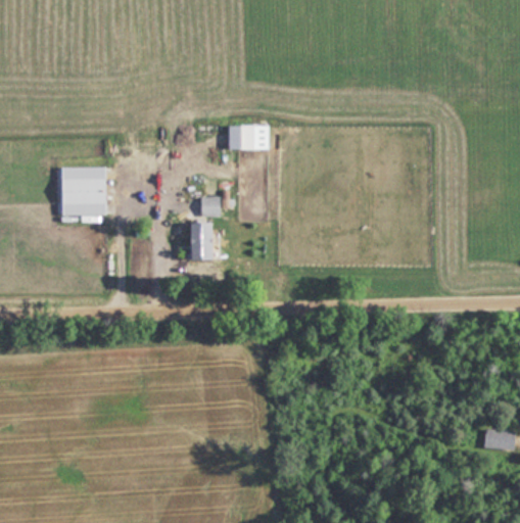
[(229,149),(269,150),(269,125),(229,125),(229,149)]
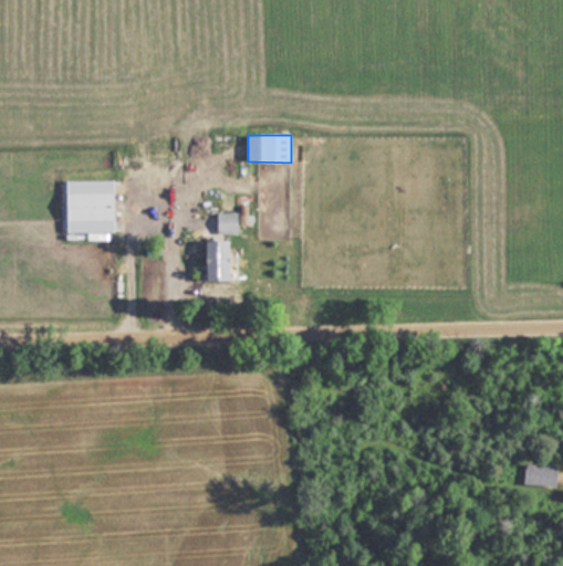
[(288,210),(288,190),(267,190),(267,210),(288,210)]
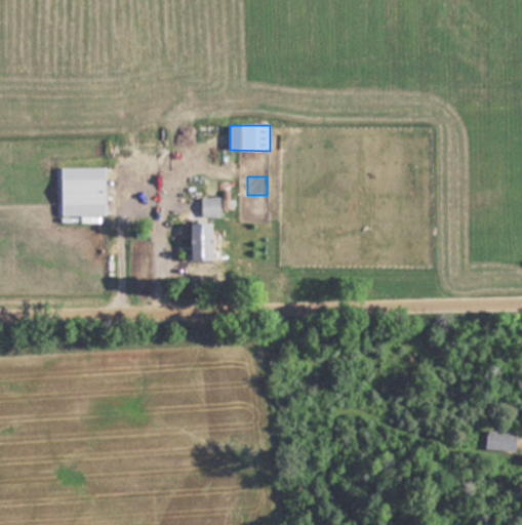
[(108,178),(62,178),(62,205),(108,205),(108,178)]
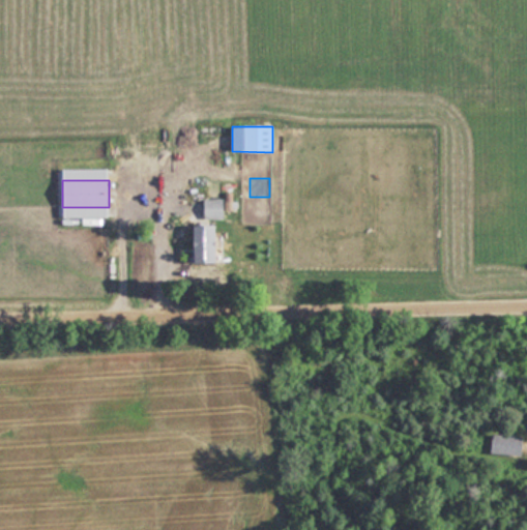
[(223,199),(203,199),(203,218),(223,218),(223,199)]
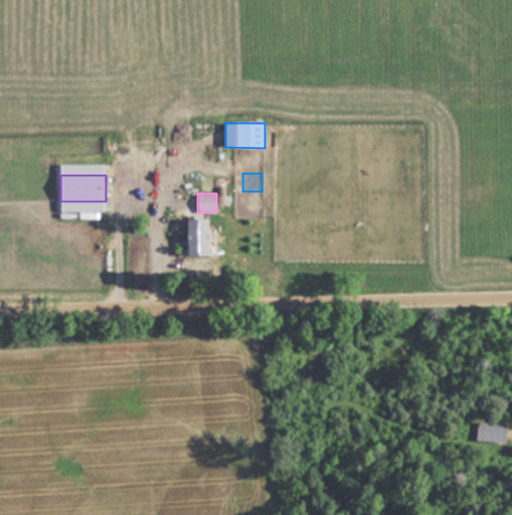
[(190,221),(191,247),(211,246),(210,221),(190,221)]
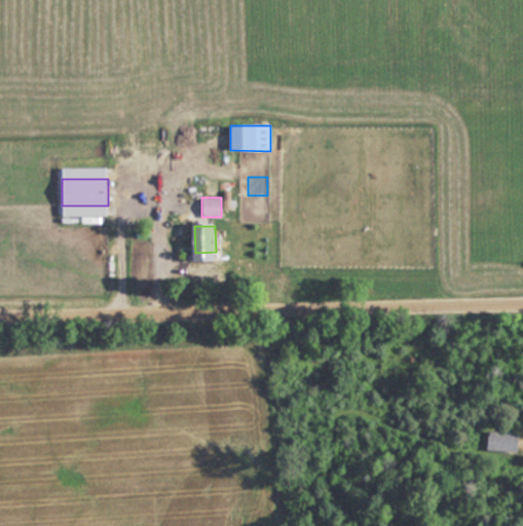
[(519,433),(488,431),(487,450),(518,452),(519,433)]
